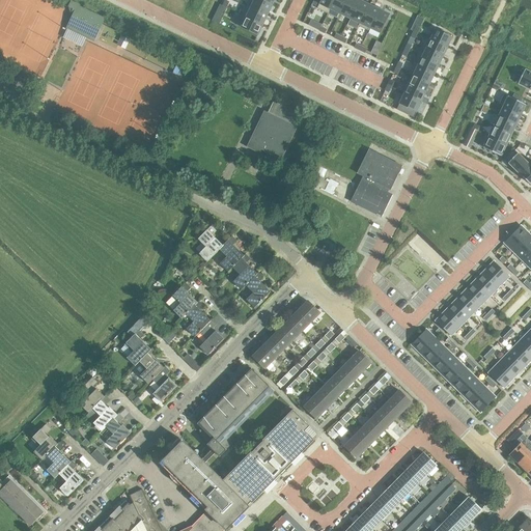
[(71,0),(67,6),(77,10),(68,28),(93,39),(99,28),(103,19),(79,8),(80,5),(71,0)]
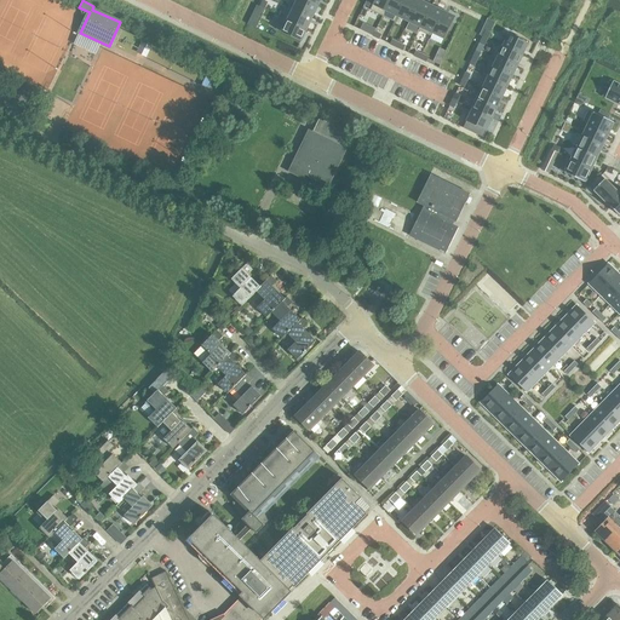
[(309,0),(288,0),(287,5),(313,16),(319,5),(309,0)]
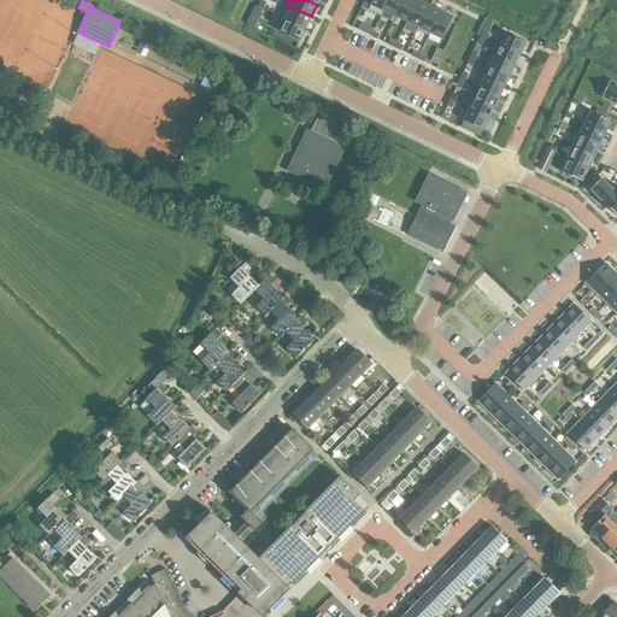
[(369,7),(368,10),(380,15),(387,0),(371,0),(371,1),(369,7)]
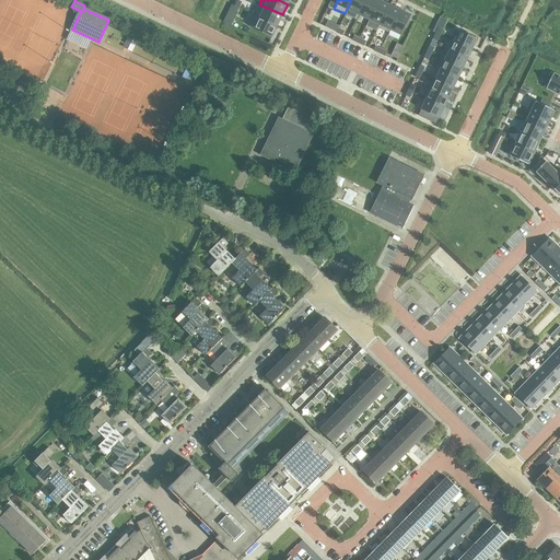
[(351,0),(345,13),(356,19),(358,15),(364,0),(351,0)]
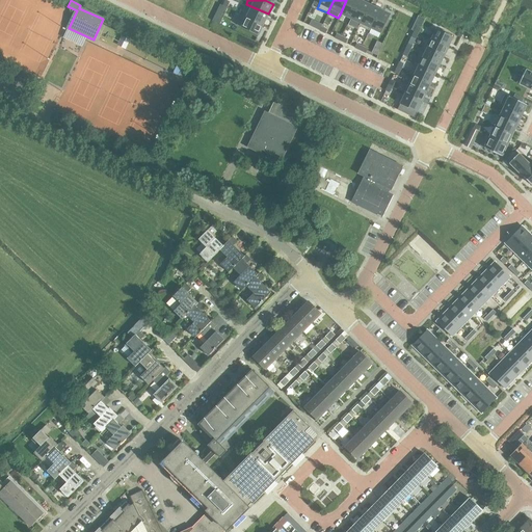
[(346,0),(340,15),(349,19),(358,0),(346,0)]
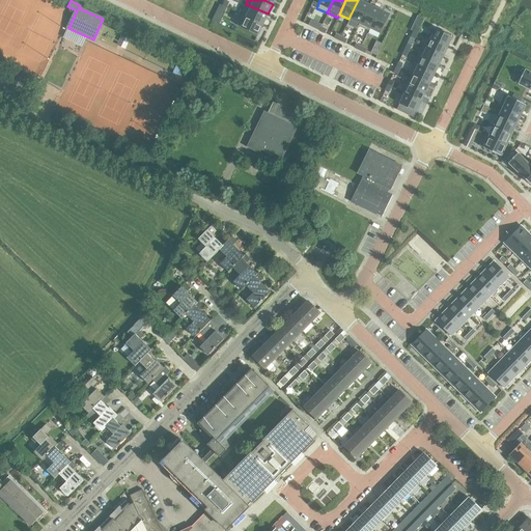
[(360,0),(358,0),(348,19),(359,24),(368,4),(360,0)]
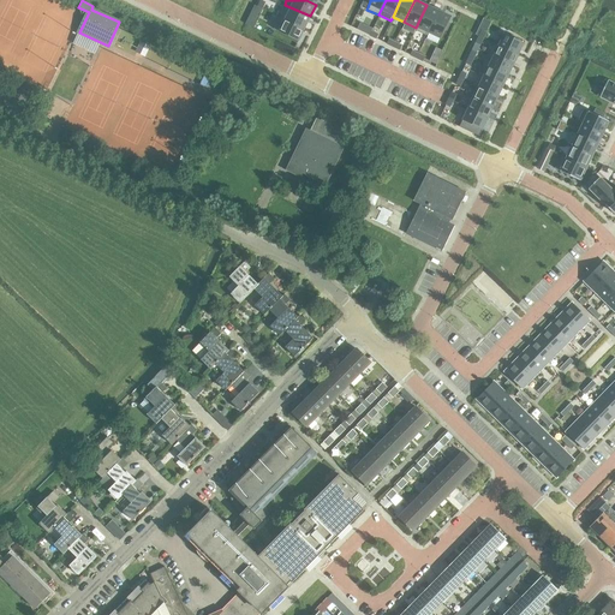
[(285,5),(280,17),(305,28),(310,16),(285,5)]
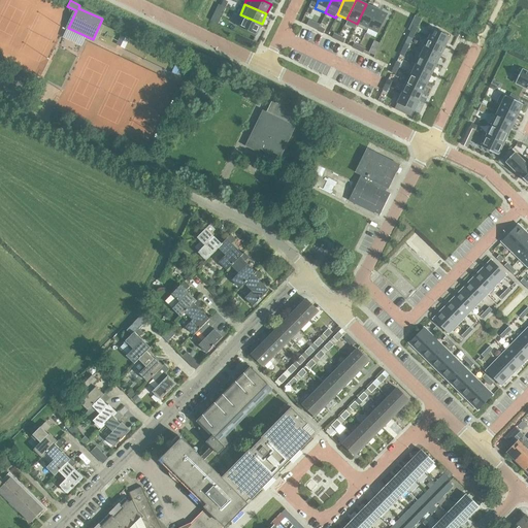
[(366,4),(357,24),(367,29),(376,8),(366,4)]
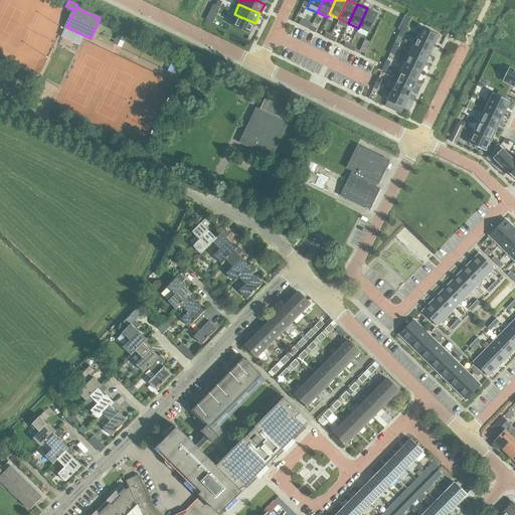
[(367,8),(358,28),(368,33),(372,25),(373,25),(376,19),(375,18),(377,13),(367,8)]
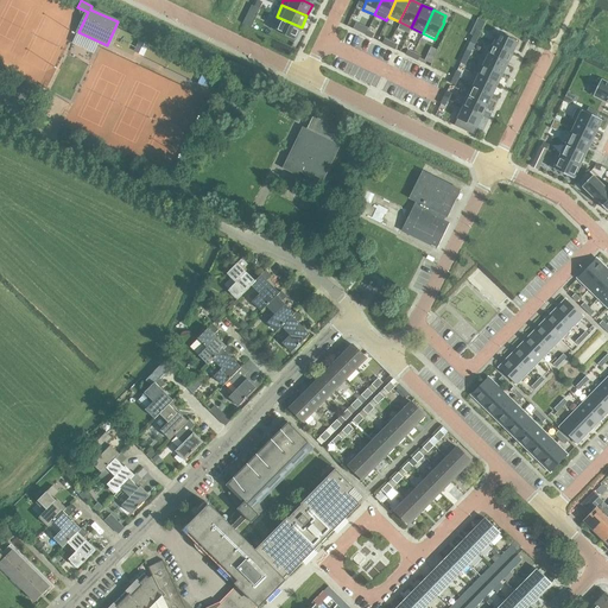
[(277,17),(271,30),(296,40),(302,27),(277,17)]
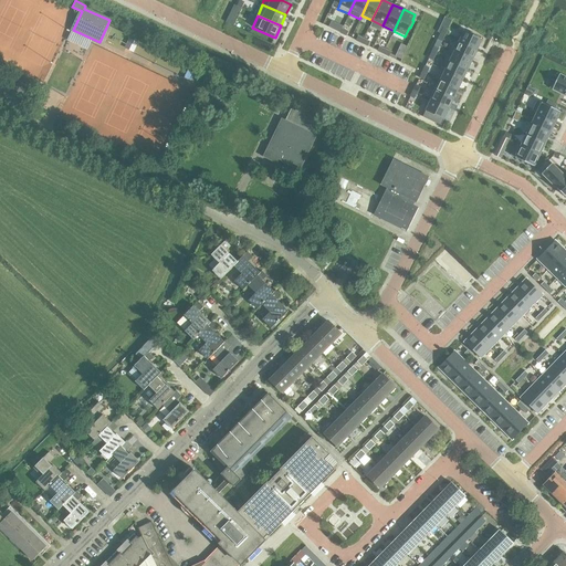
[(463,31),(458,42),(477,51),(482,40),(463,31)]
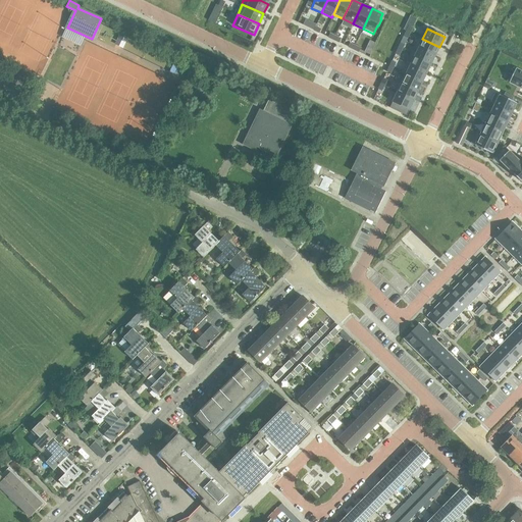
[(371,39),(366,50),(371,53),(377,42),(371,39)]
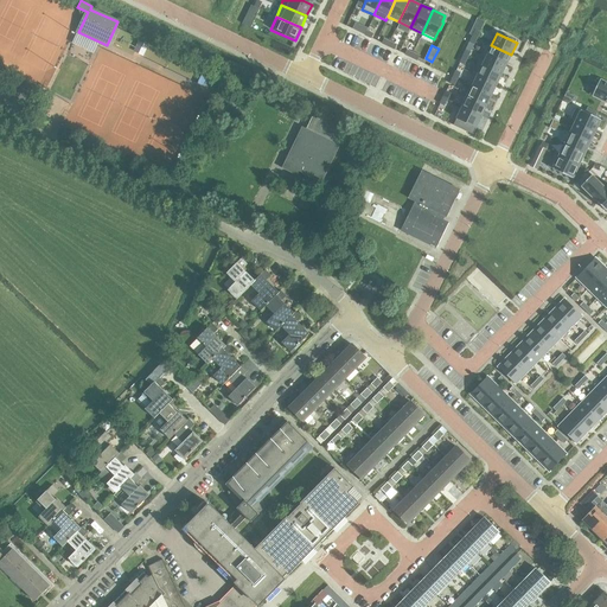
[(491,45),(486,55),(506,64),(511,55),(491,45)]
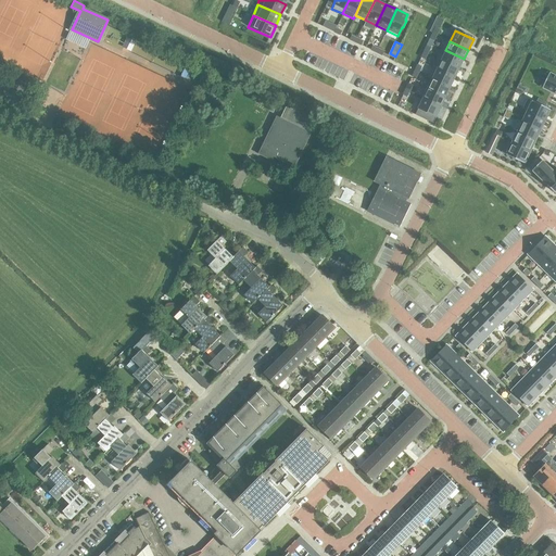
[(441,48),(437,58),(459,68),(464,59),(445,50),(441,48)]
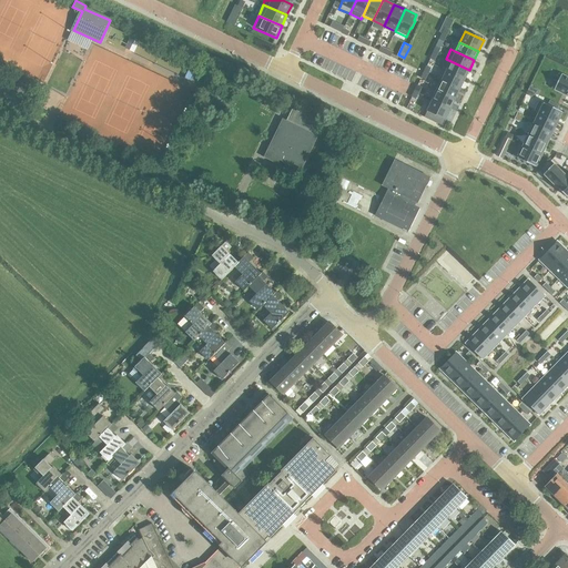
[(446,59),(442,68),(465,79),(469,70),(446,59)]
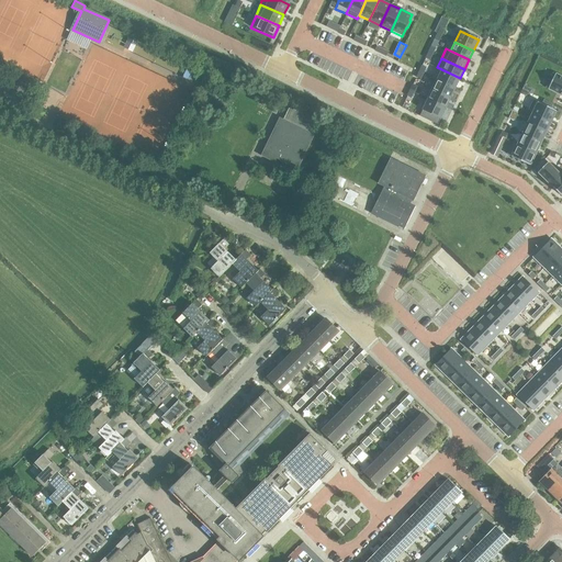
[(433,77),(437,79),(456,88),(460,78),(437,67),(433,77)]
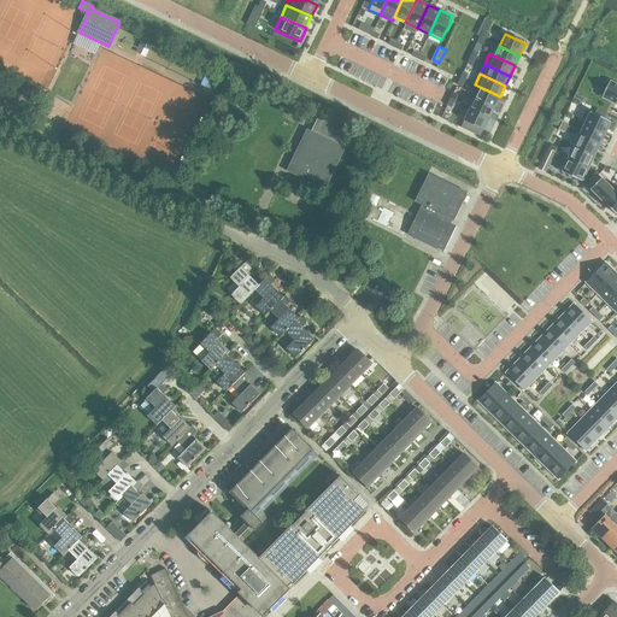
[(616,83),(609,80),(600,97),(616,104),(616,83)]
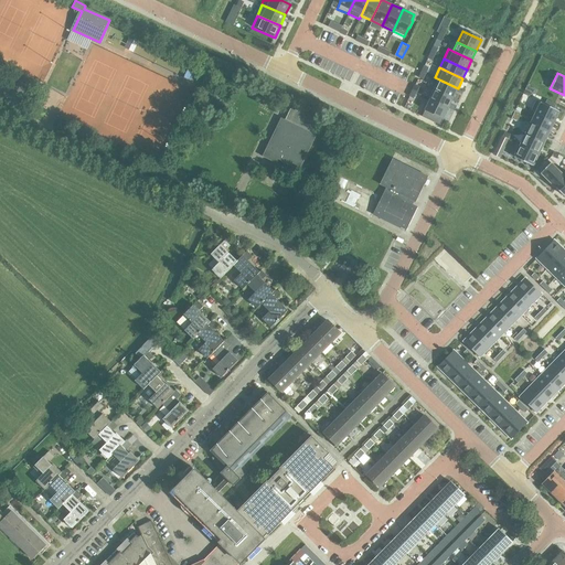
[(439,80),(434,89),(454,98),(458,88),(439,80)]
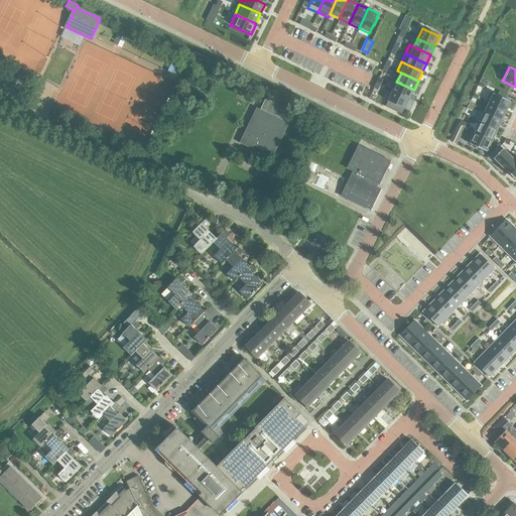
[(396,82),(392,90),(410,98),(414,90),(396,82)]
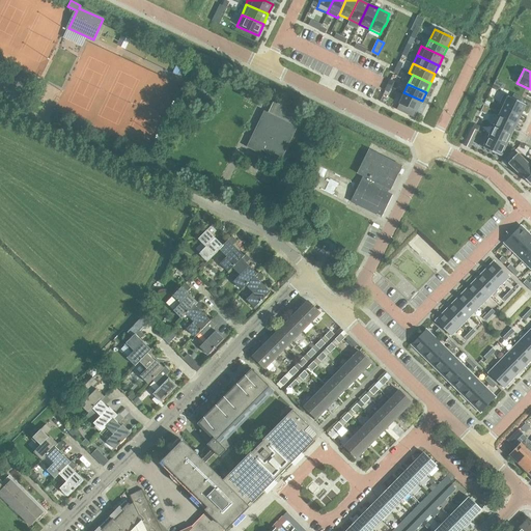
[(403,92),(398,104),(416,112),(422,101),(403,92)]
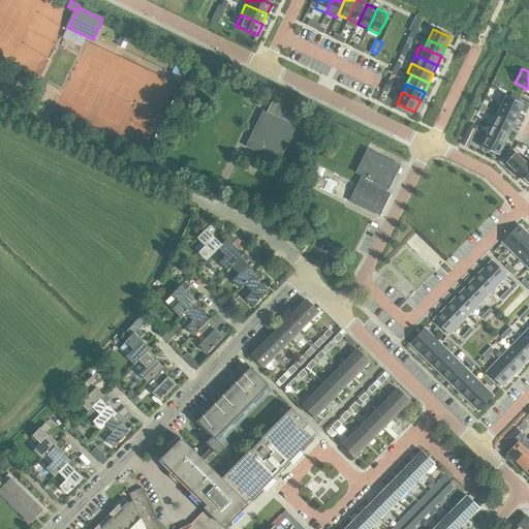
[(502,94),(497,104),(499,105),(519,115),(524,105),(502,94)]
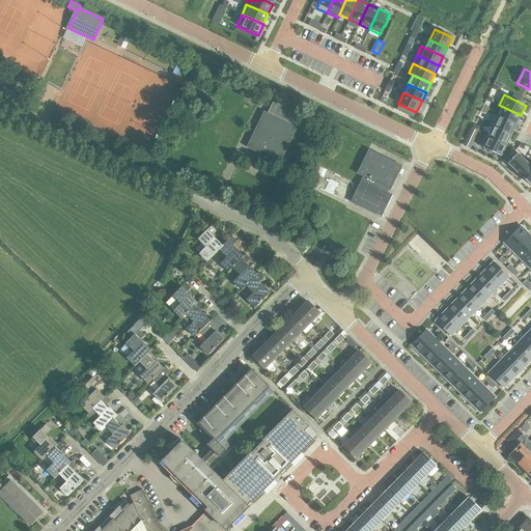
[(302,116),(273,103),(268,112),(264,111),(246,147),(260,154),(261,150),(281,160),(302,116)]
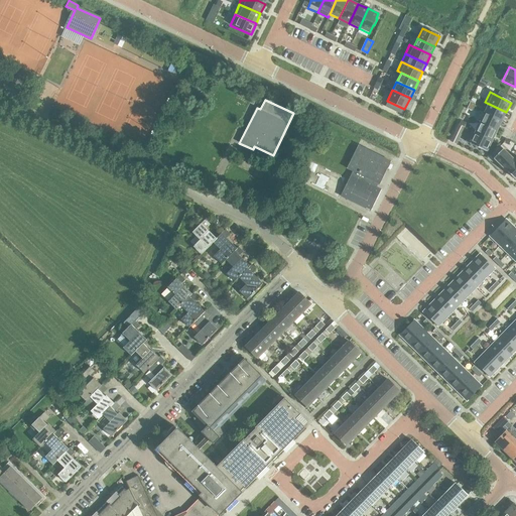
[(487,103),(483,112),(484,113),(485,112),(502,121),(506,112),(487,103)]
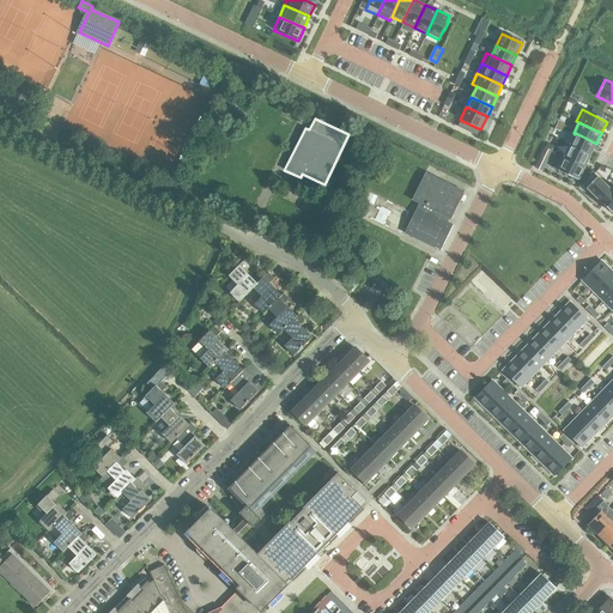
[(575,134),(570,145),(590,155),(596,144),(576,133),(575,134)]
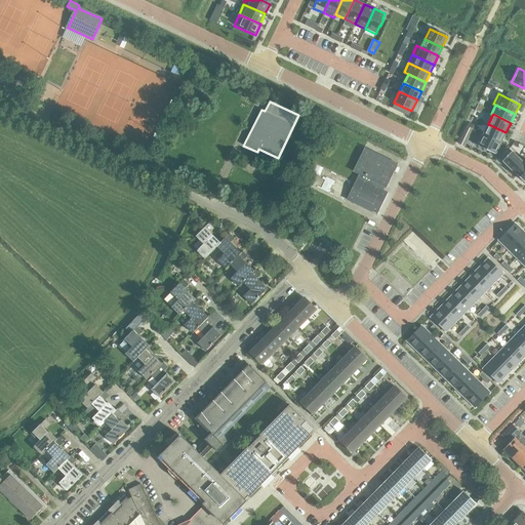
[(483,134),(501,143),(506,132),(488,124),(483,134)]
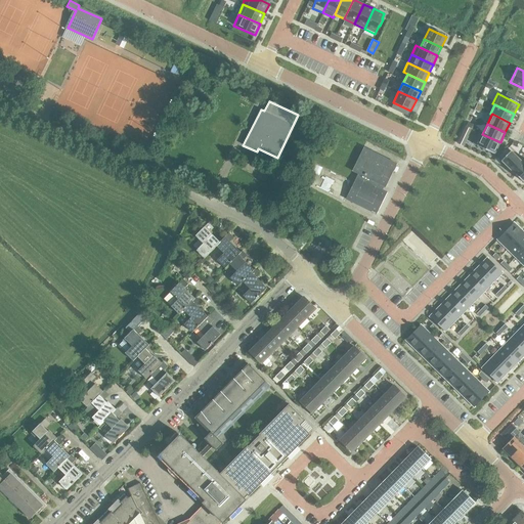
[(479,132),(473,143),(495,154),(500,142),(482,134),(479,132)]
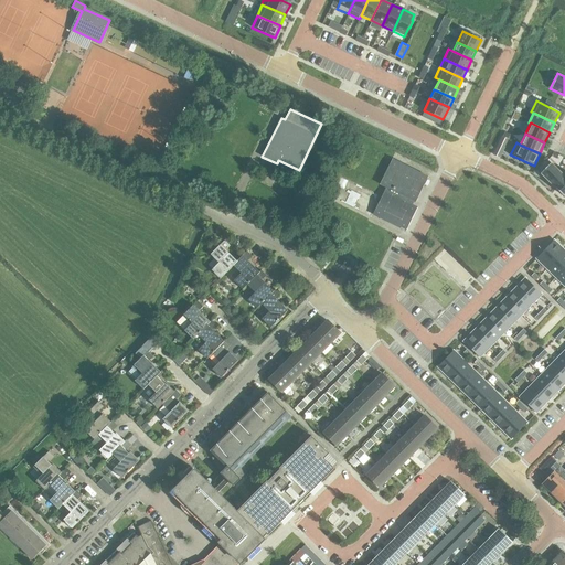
[(415,203),(428,177),(393,159),(380,184),(386,188),(373,214),(406,231),(417,208),(409,204),(412,201),(415,203)]
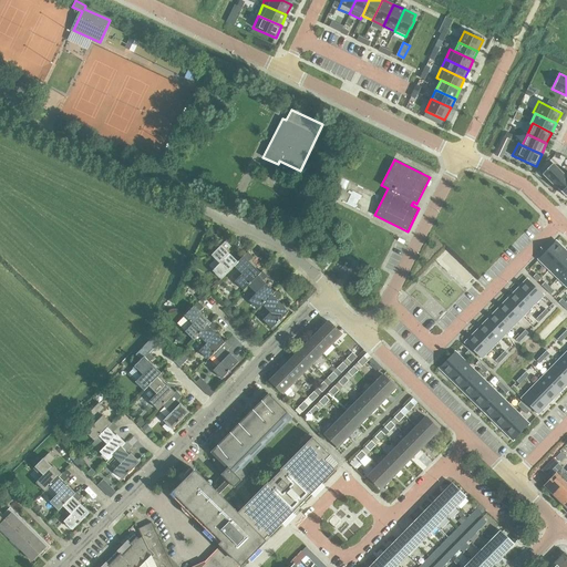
[(548,160),(539,168),(544,173),(543,174),(556,187),(566,176),(548,160)]
